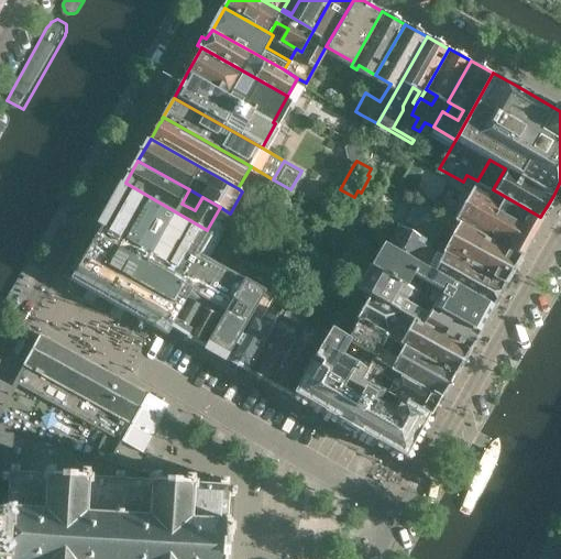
[(540,217),(493,189),(477,181),(466,175),(463,182),(474,189),(461,214),(449,207),(446,211),(449,214),(519,253),(540,217)]
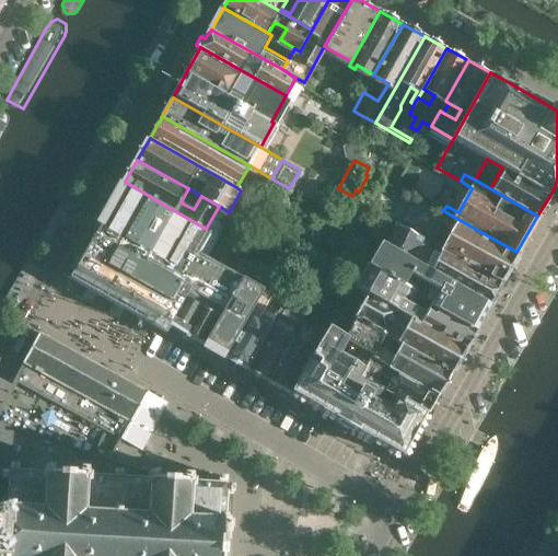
[(276,210),(289,188),(271,178),(259,200),(276,210)]
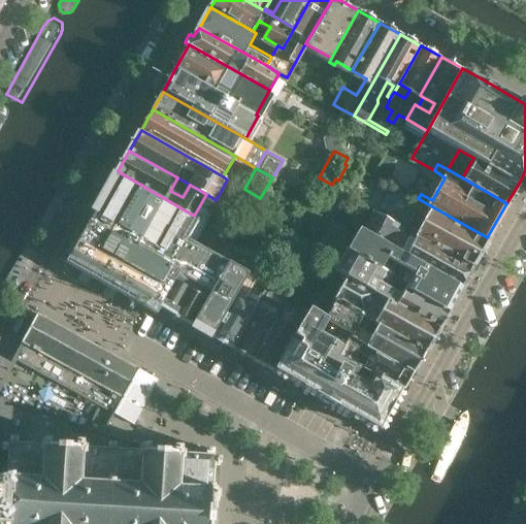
[(249,273),(188,238),(199,218),(194,216),(118,171),(107,190),(71,253),(122,282),(149,297),(162,304),(179,272),(195,281),(211,290),(193,322),(214,334),(249,273)]
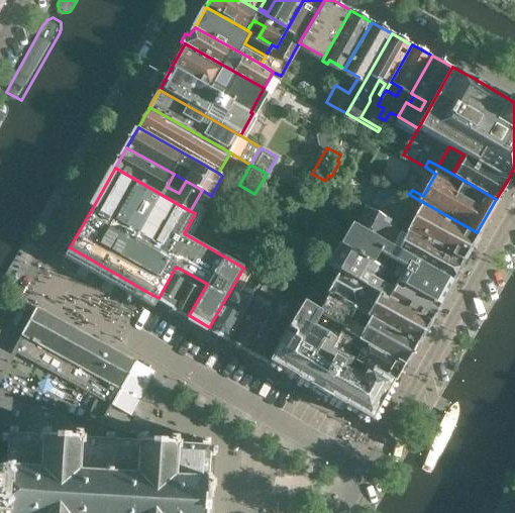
[(477,232),(412,196),(408,203),(420,210),(409,229),(462,260),(471,245),(475,247),(479,240),(474,238),(477,232)]
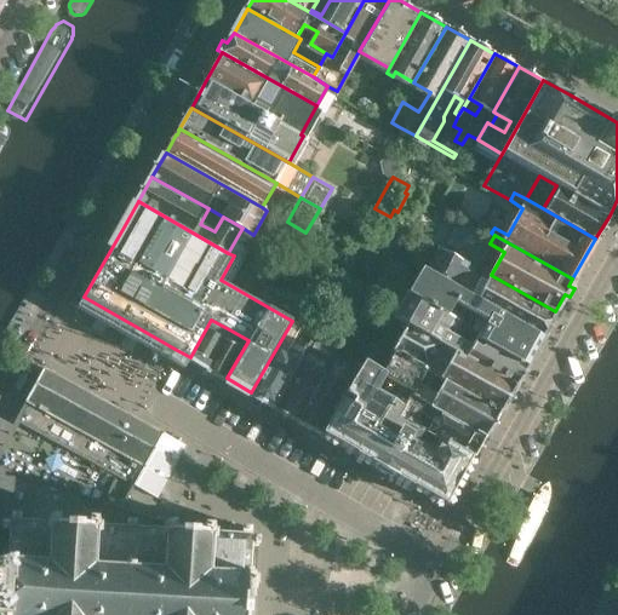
[(555,311),(491,275),(442,247),(429,270),(480,299),(487,286),(502,294),(495,308),(542,335),(555,311)]
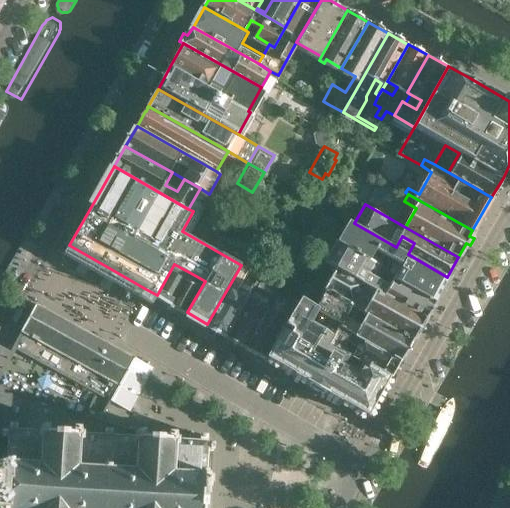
[(447,277),(408,254),(396,247),(354,223),(348,220),(343,230),(348,233),(342,243),(381,265),(396,274),(394,277),(434,300),(447,277)]
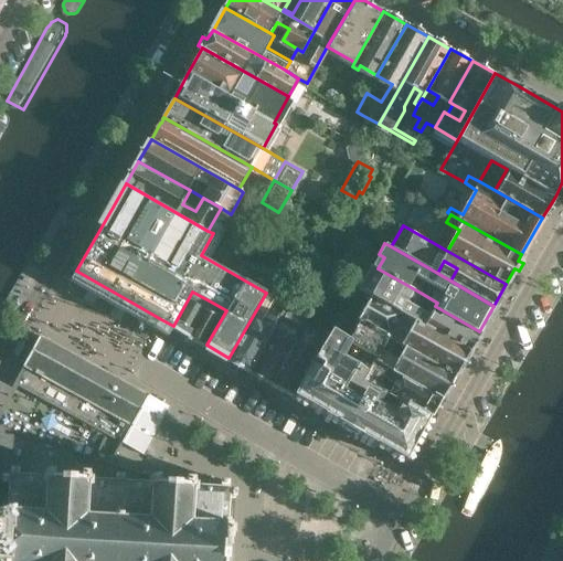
[(308,282),(316,268),(310,265),(314,261),(304,255),(290,278),(300,284),(303,278),(308,282)]
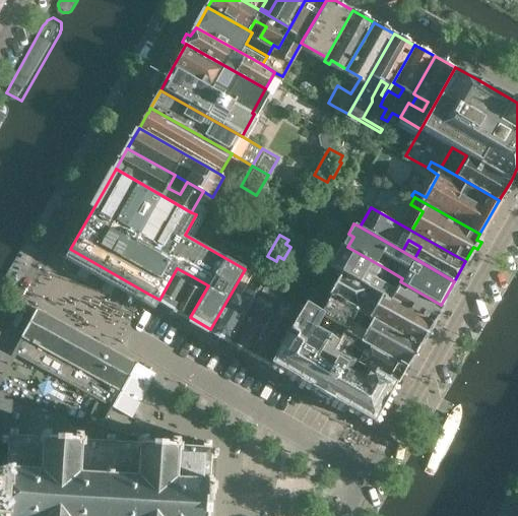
[(396,288),(381,279),(387,269),(347,247),(342,244),(331,264),(342,270),(432,321),(441,305),(400,281),(396,288)]
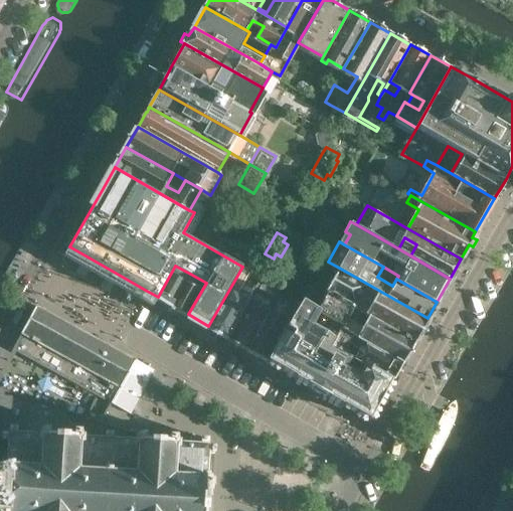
[(268,281),(279,262),(274,259),(265,253),(253,273),(262,278),(268,281)]
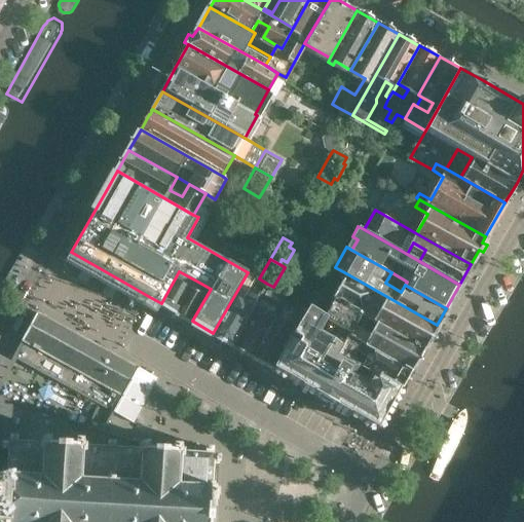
[(183,300),(194,280),(179,271),(161,303),(170,308),(166,312),(174,317),(183,300)]
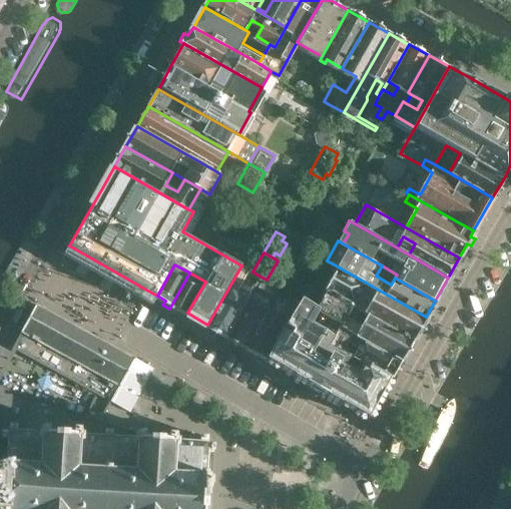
[(227,335),(250,295),(237,288),(239,284),(252,291),(261,277),(252,272),(241,266),(207,325),(227,335)]
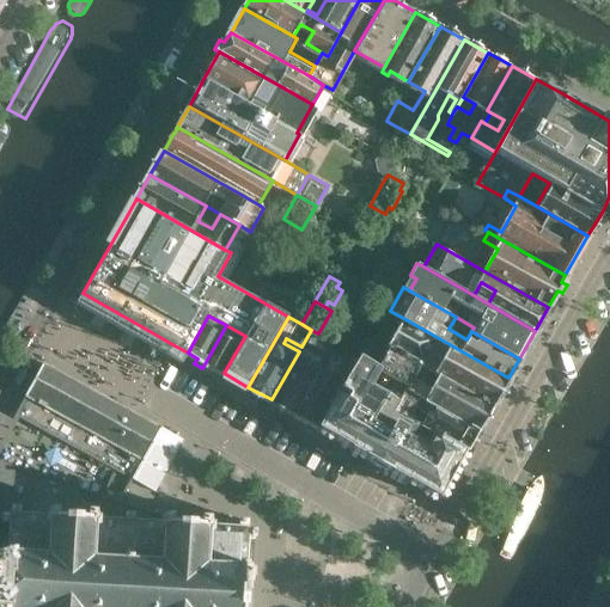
[(508,378),(403,318),(389,343),(494,404),(508,378)]
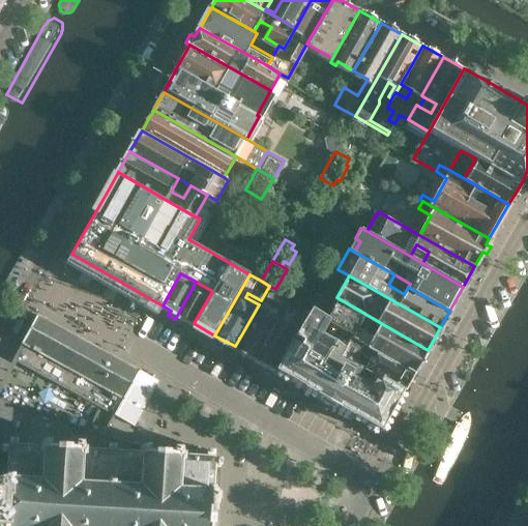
[(194,323),(212,291),(196,282),(184,302),(175,319),(182,323),(185,319),(194,323)]
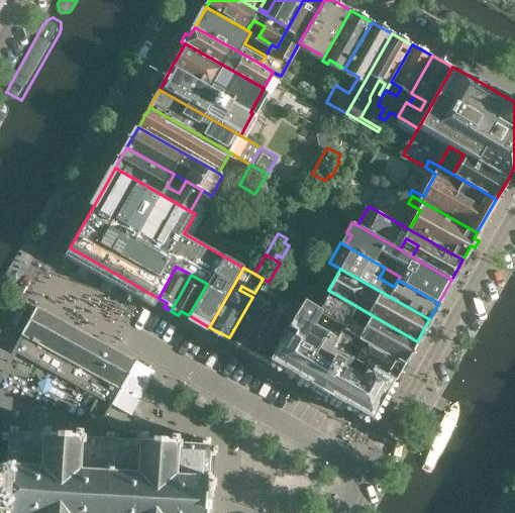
[(248,349),(272,309),(283,290),(269,282),(263,279),(254,293),(252,297),(229,337),(248,349)]
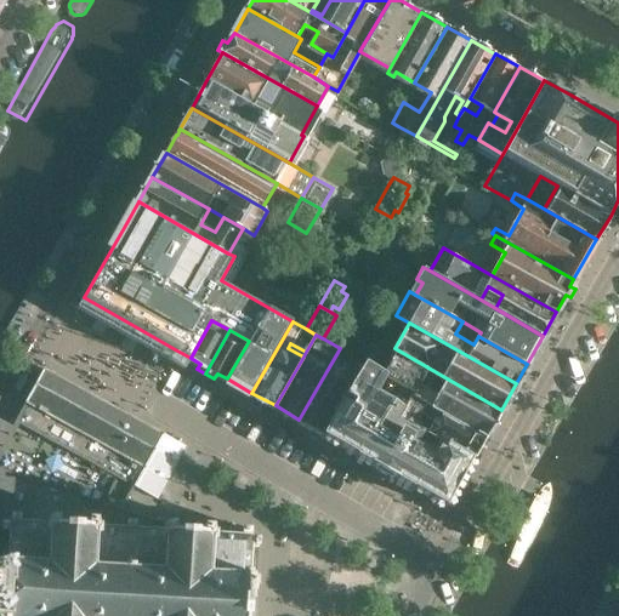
[(501,410),(395,348),(381,341),(376,348),(388,354),(384,364),(367,354),(363,361),(414,391),(413,393),(487,435),(501,410)]
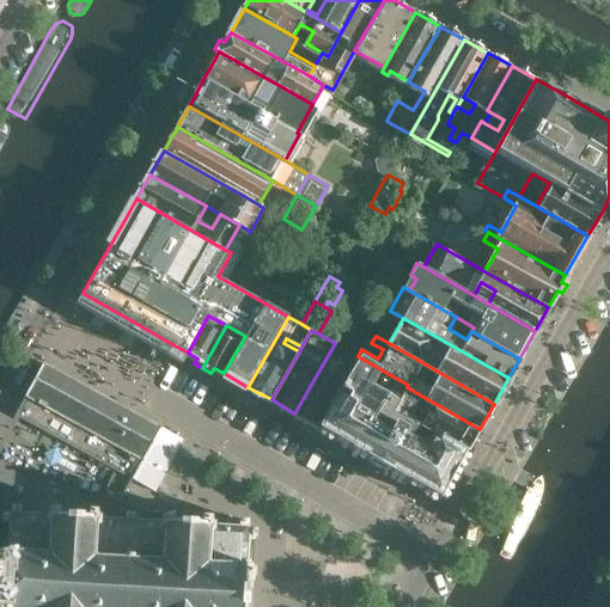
[(318,427),(358,356),(349,351),(337,374),(322,366),(294,414),(318,427)]
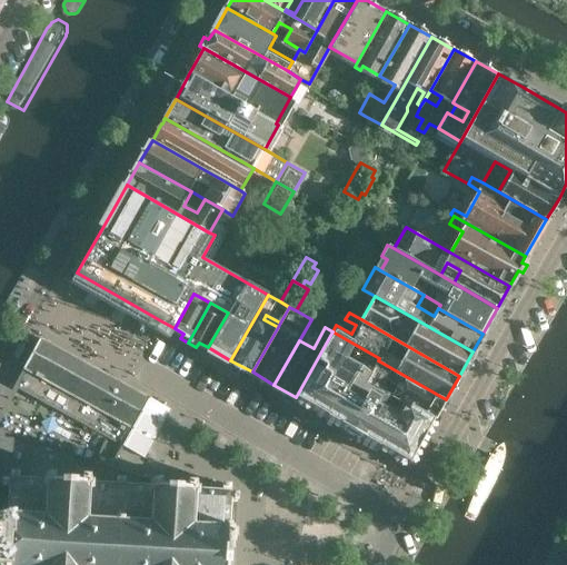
[(367,379),(378,360),(379,358),(332,331),(296,397),(327,415),(326,416),(361,436),(379,446),(410,463),(435,418),(367,379)]
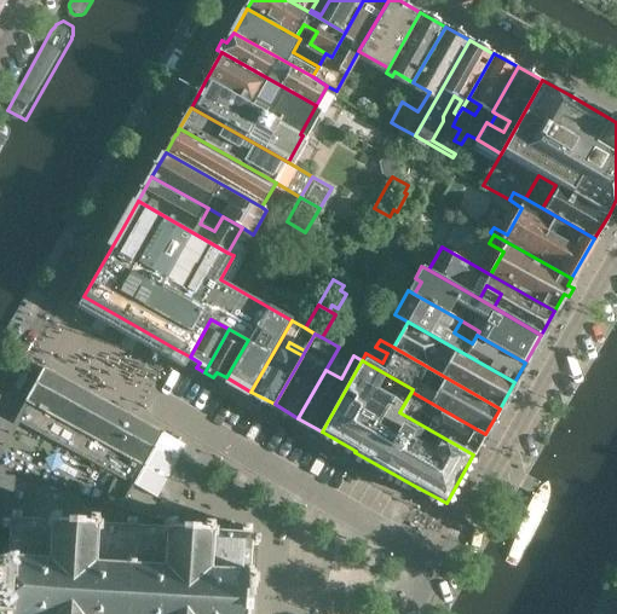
[(165,429),(46,364),(27,399),(17,417),(136,482),(159,494),(188,442),(165,429)]
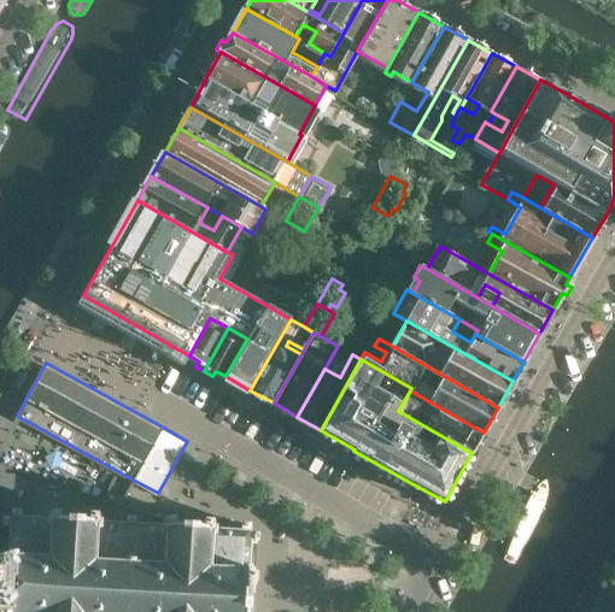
[(484,433),(410,390),(398,411),(472,453),(473,453),(484,433)]
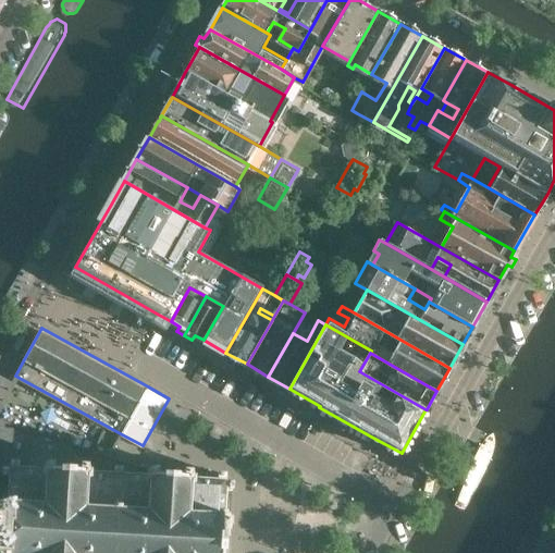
[(230,552),(232,514),(224,514),(226,488),(234,488),(234,479),(226,479),(227,471),(218,471),(217,478),(192,477),(192,469),(183,469),(183,476),(157,475),(157,467),(153,467),(85,444),(48,432),(0,416),(0,457),(1,457),(0,475),(0,506),(14,507),(13,531),(11,552),(230,552)]
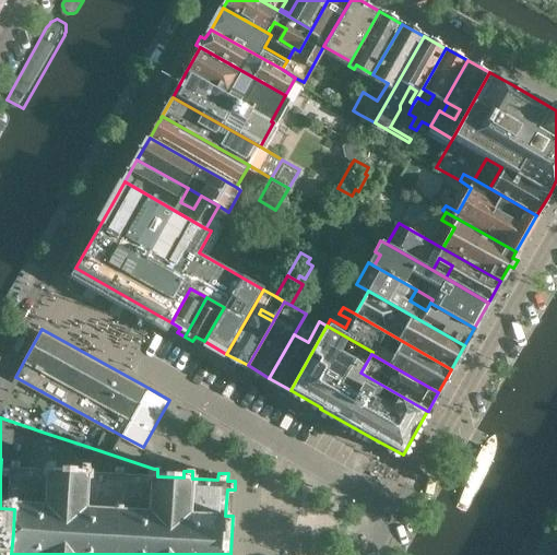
[(220,438),(224,430),(214,425),(210,432),(220,438)]
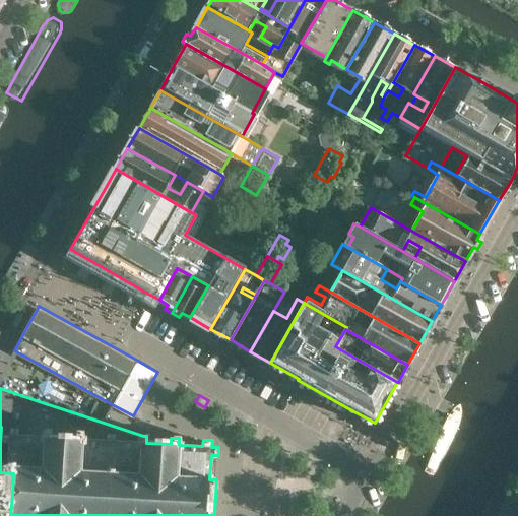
[(10,515),(12,496),(13,473),(0,472),(0,515),(10,515)]
